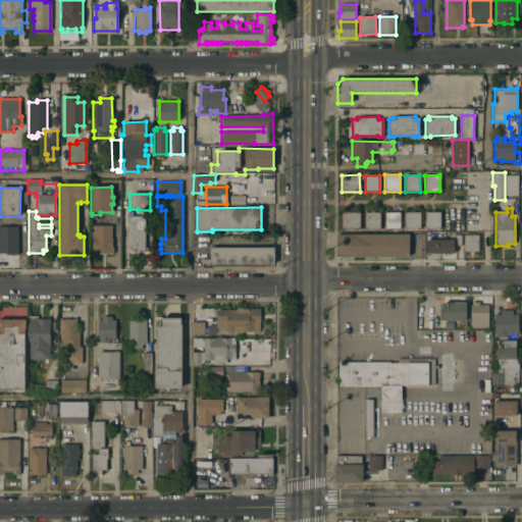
[(126,212),(132,212),(132,216),(144,216),(144,248),(147,248),(147,252),(132,252),(132,248),(126,248),(126,212)]
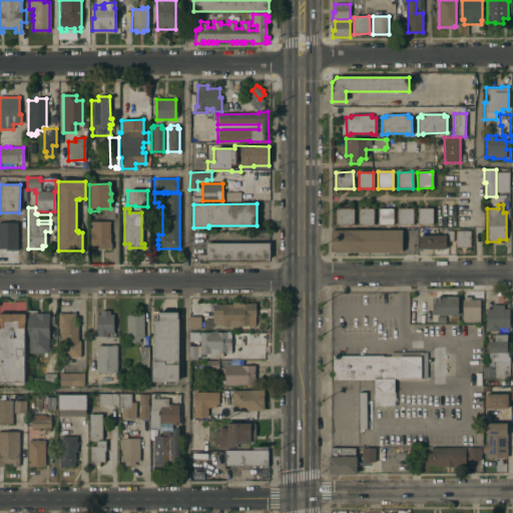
[(336,208),(354,208),(354,225),(336,225),(336,208)]
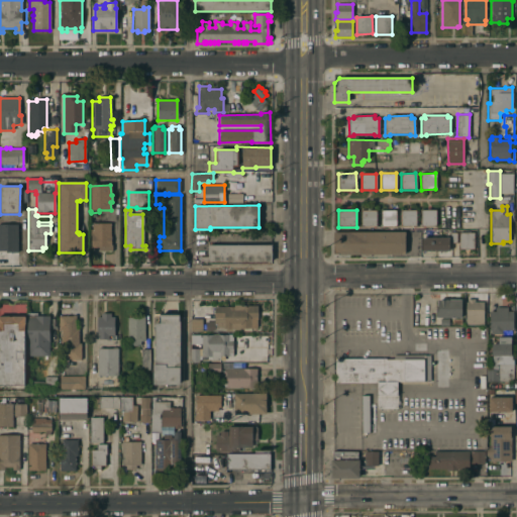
[(360,210),(377,210),(377,226),(362,226),(360,210)]
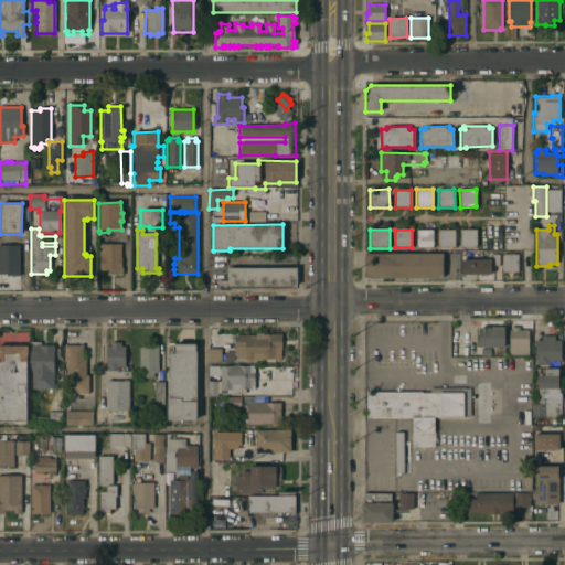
[(416,230),(433,230),(433,247),(416,247),(416,230)]
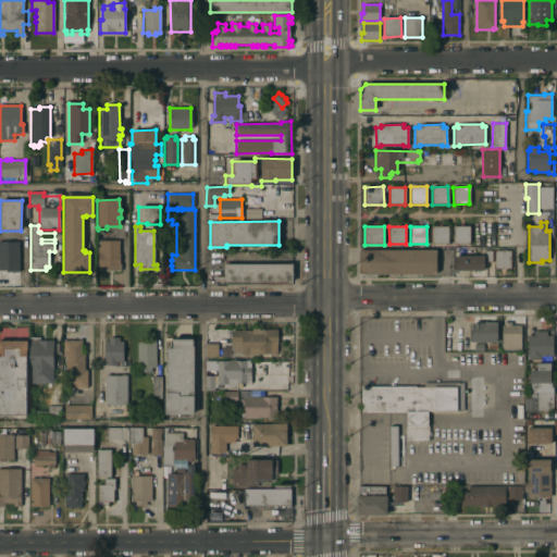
[(432,244),(432,226),(448,226),(448,244),(432,244)]
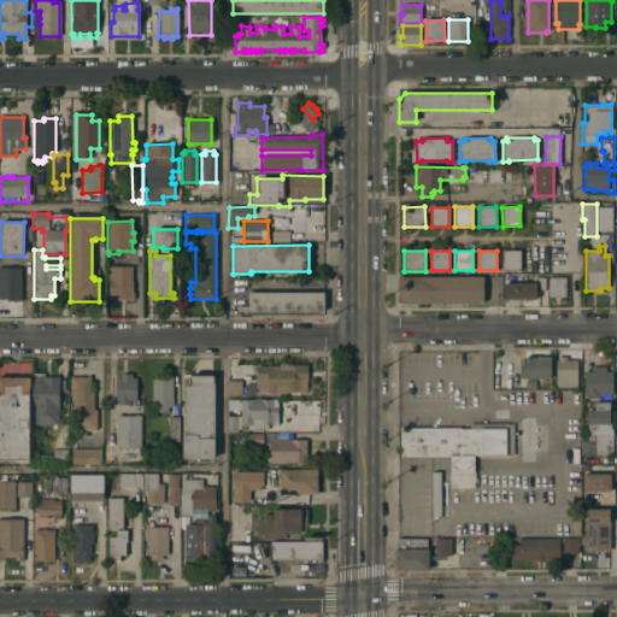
[(503,270),(501,251),(519,251),(519,270),(503,270)]
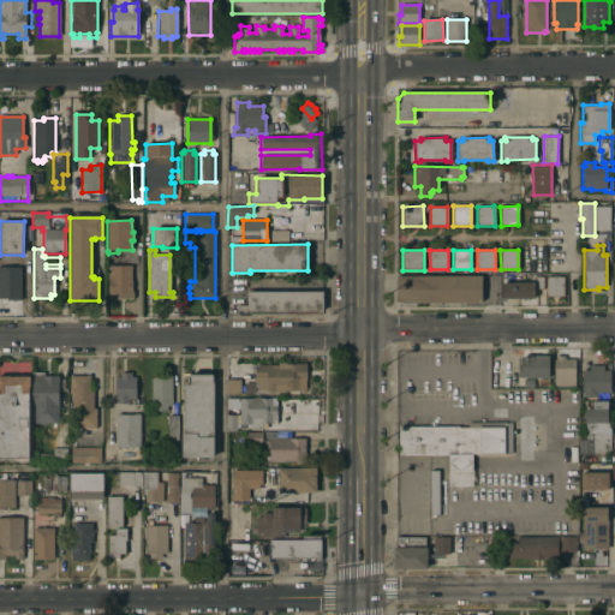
[(131,293),(132,293),(132,299),(117,299),(117,294),(108,294),(107,280),(107,274),(109,274),(109,272),(106,272),(106,264),(111,264),(111,267),(131,267),(131,293)]
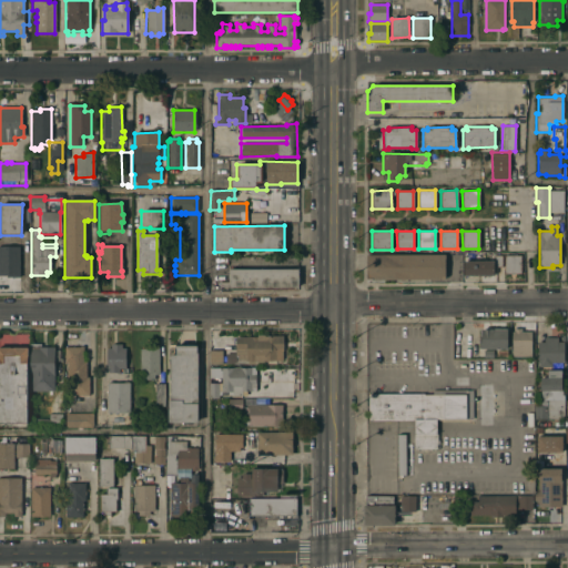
[(0,247),(19,247),(19,277),(7,277),(7,276),(0,276),(0,247)]
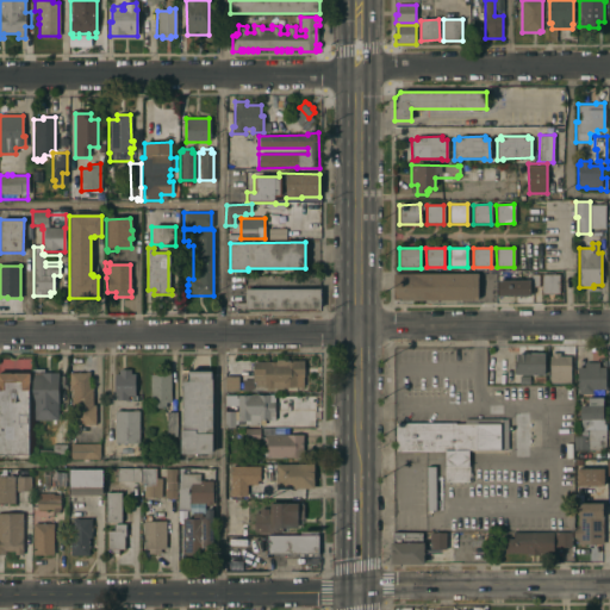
[(478,273),(478,300),(394,300),(394,274),(478,273)]
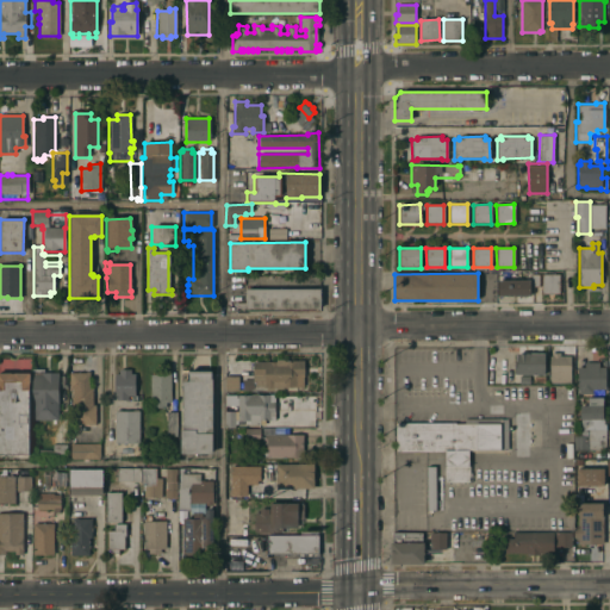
[(559,274),(559,294),(541,294),(541,274),(559,274)]
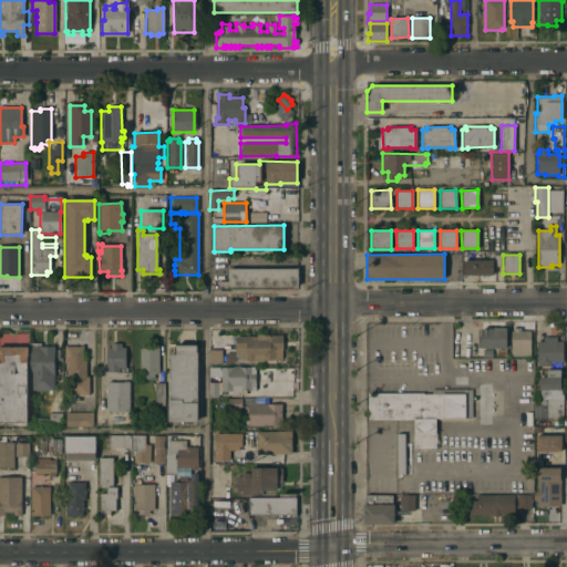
[(462,275),(492,276),(492,260),(463,259),(462,275)]
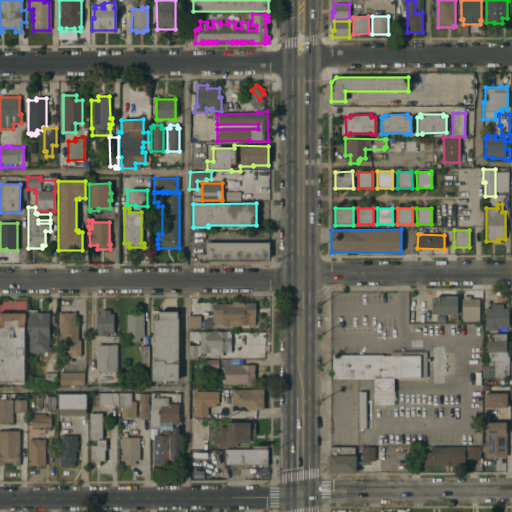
[(268,243),(268,259),(198,259),(198,254),(205,254),(205,243),(268,243)]
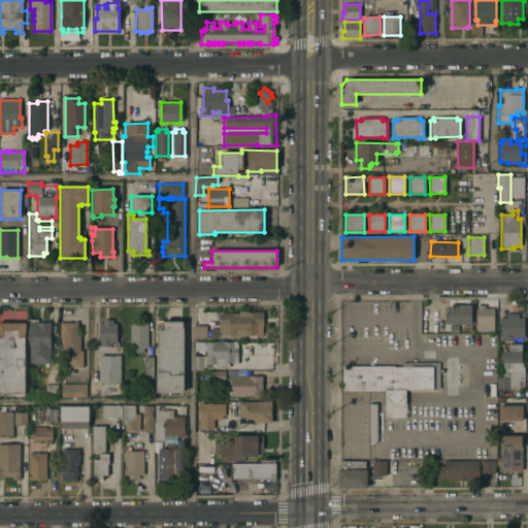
[(446,324),(446,312),(448,312),(448,306),(454,306),(454,300),(465,300),(465,306),(471,306),(471,324),(446,324)]
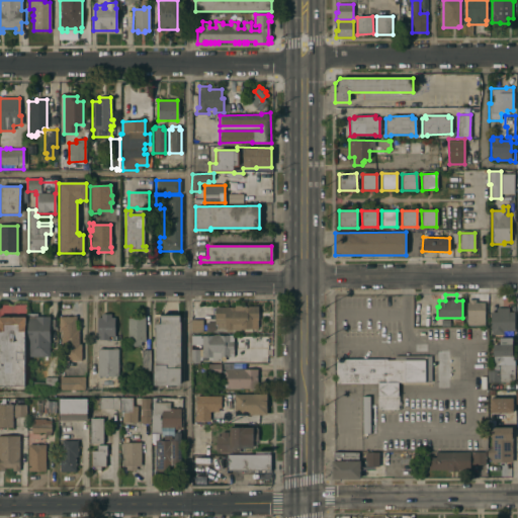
[(466,325),(466,303),(468,303),(468,299),(476,299),(476,303),(485,303),(485,308),(486,308),(486,313),(485,313),(485,325),(466,325)]
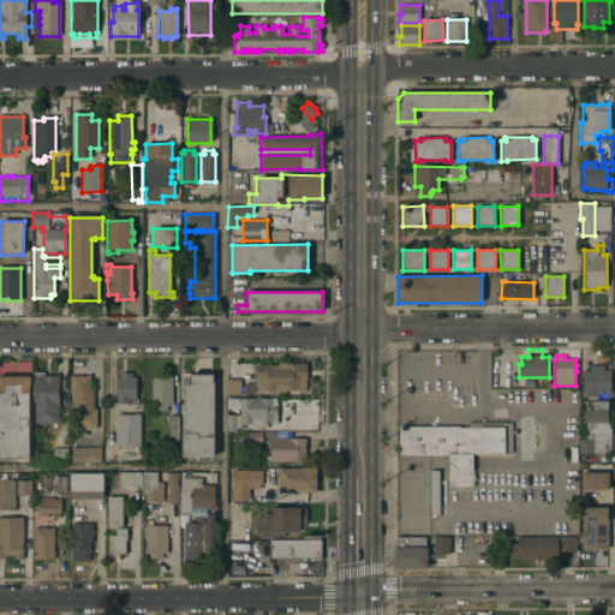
[(0,362),(10,362),(10,376),(29,376),(29,393),(28,393),(28,459),(0,459),(0,362)]
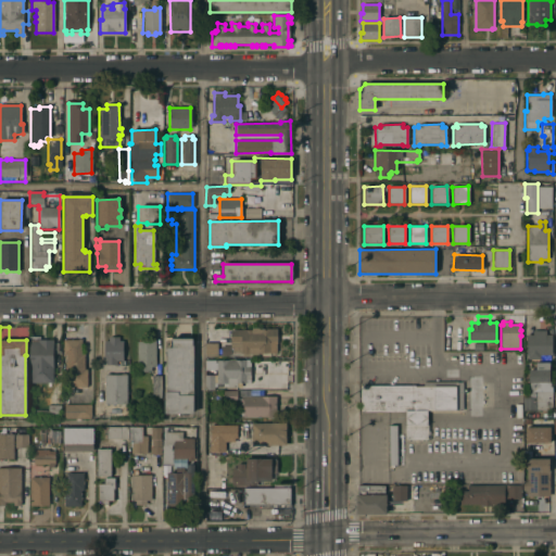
[(251,330),(251,328),(258,328),(258,329),(276,328),(276,343),(275,343),(275,352),(270,353),(257,354),(249,354),(250,356),(241,356),(241,354),(240,354),(240,342),(230,342),(229,330),(251,330)]
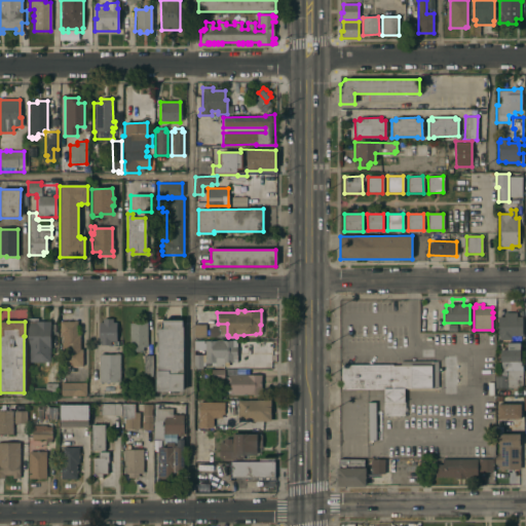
[(522,336),(511,336),(511,340),(499,340),(499,336),(498,336),(498,316),(503,316),(503,312),(516,312),(516,316),(522,316),(522,336)]
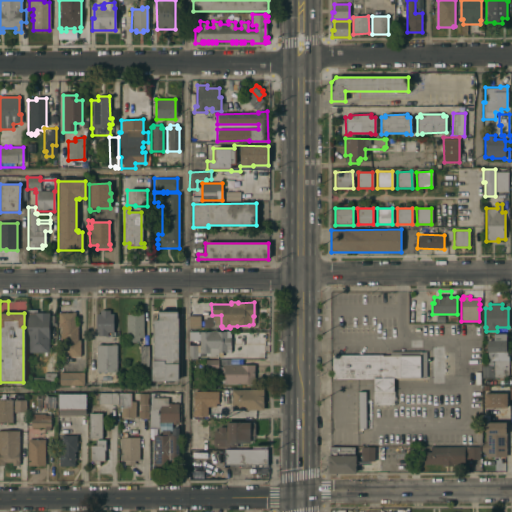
[(95,314),(99,314),(99,310),(109,310),(109,314),(113,314),(113,332),(106,332),(106,336),(96,336),(96,332),(95,332),(95,314)]
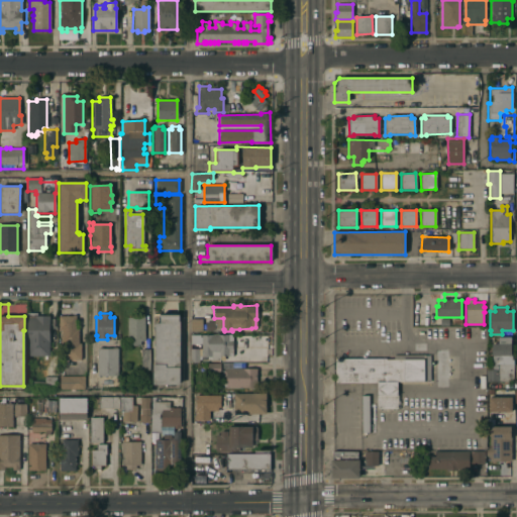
[(180,385),(153,385),(153,364),(156,364),(156,323),(160,323),(160,315),(180,314),(180,385)]
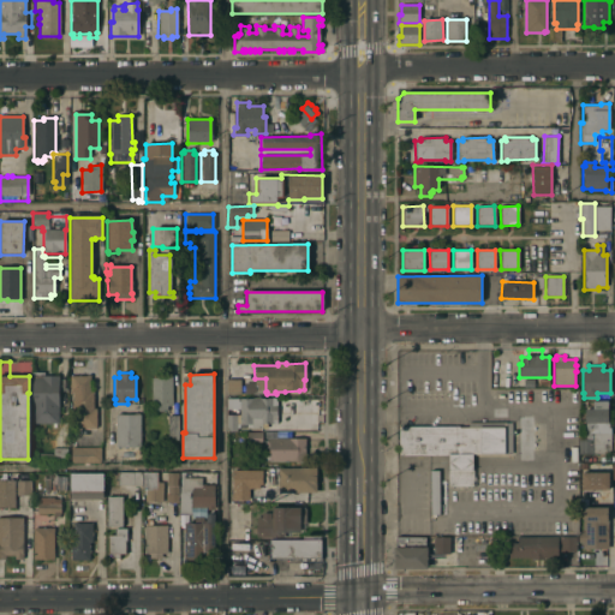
[(70,376),(85,376),(85,375),(89,375),(89,390),(93,390),(93,408),(95,408),(95,428),(76,428),(76,424),(73,424),(73,422),(76,422),(76,410),(72,410),(72,408),(71,408),(71,405),(72,405),(72,393),(70,393),(70,376)]
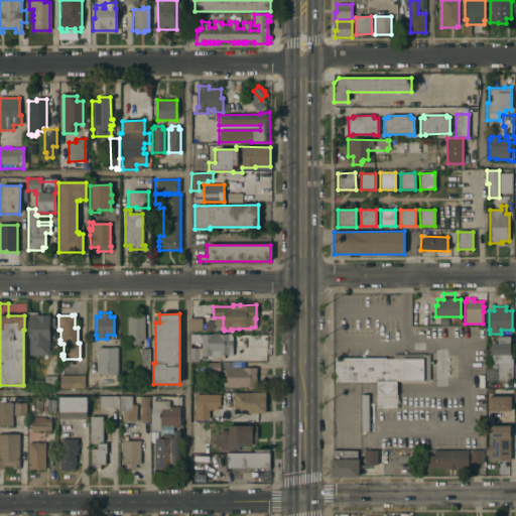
[(144,339),(142,339),(142,341),(140,341),(140,345),(126,345),(126,316),(138,316),(138,314),(144,314),(144,339)]
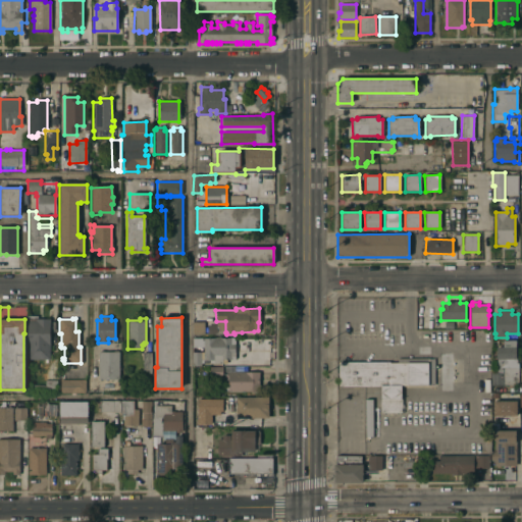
[(28,319),(49,319),(49,322),(56,322),(56,331),(49,331),(49,359),(28,359),(28,319)]
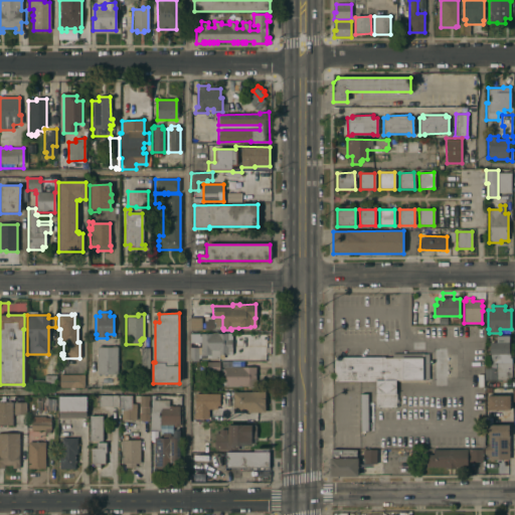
[(200,330),(200,318),(189,318),(188,330),(200,330)]
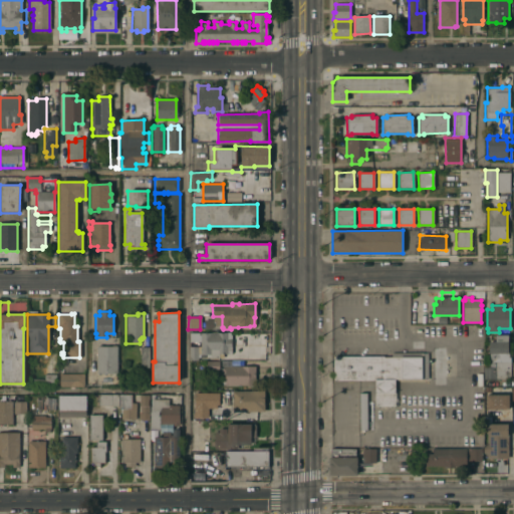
[(213,320),(213,328),(204,328),(204,320),(213,320)]
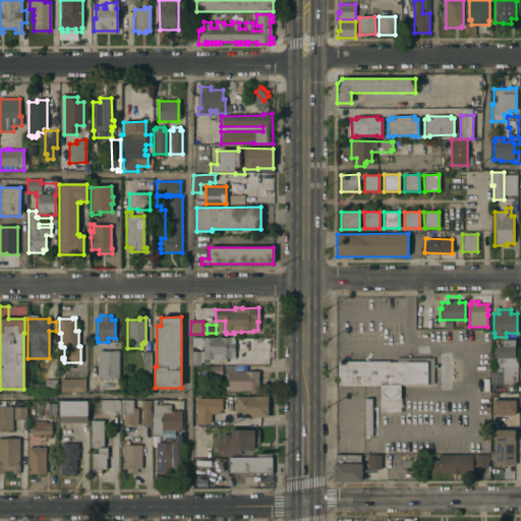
[(203,338),(229,337),(229,339),(234,339),(234,356),(230,357),(230,358),(221,359),(221,361),(212,361),(212,359),(203,360),(203,338)]
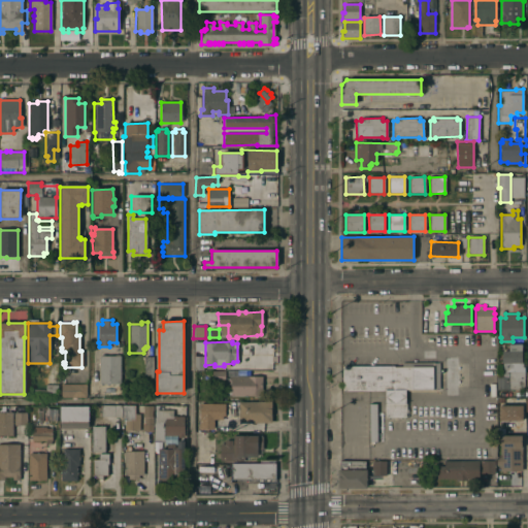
[(502,352),(509,351),(509,344),(522,344),(522,362),(523,362),(523,367),(524,367),(524,387),(512,387),(512,388),(509,388),(509,389),(497,389),(497,377),(502,377),(502,352)]
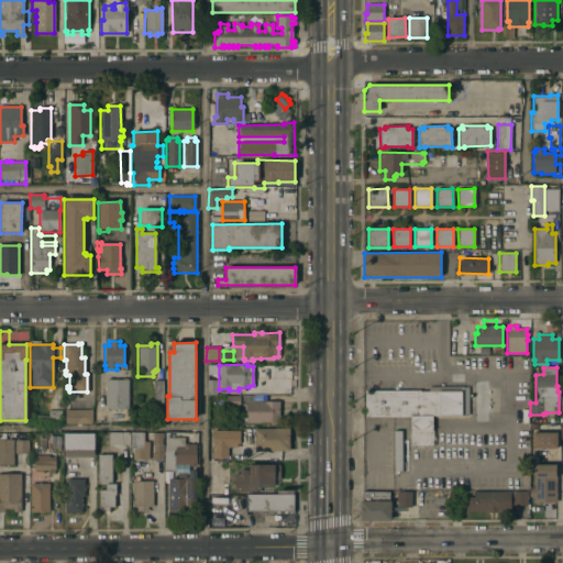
[(106,379),(128,379),(128,409),(106,409),(106,379)]
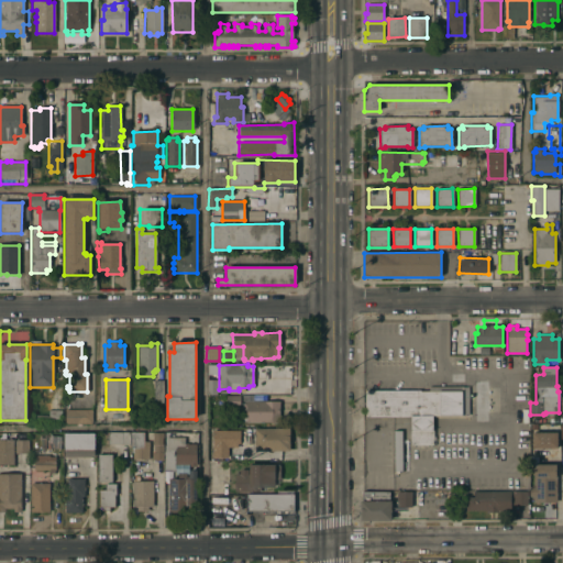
[(163,403),(153,403),(153,381),(163,381),(163,403)]
